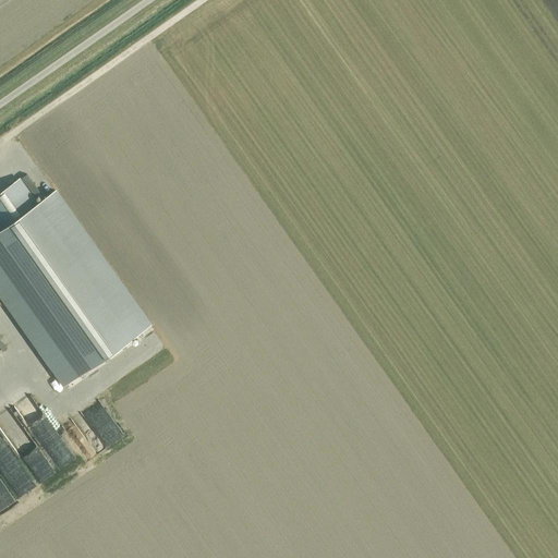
[(55,190),(38,202),(37,203),(20,178),(0,191),(0,293),(65,385),(150,325),(55,190)]
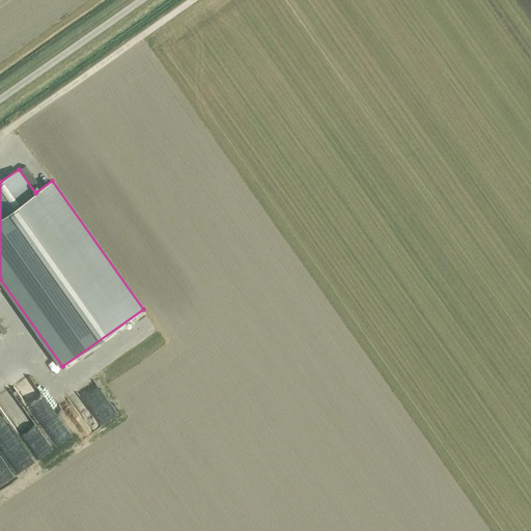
[(130,350),(126,338),(110,344),(114,355),(130,350)]
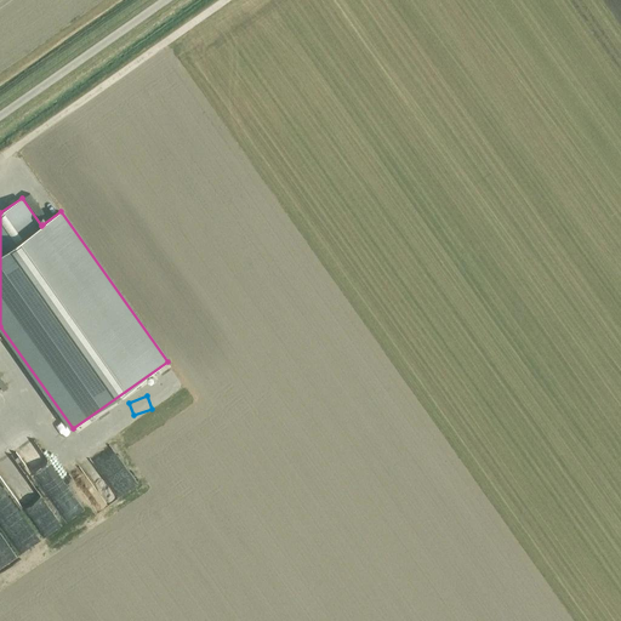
[(9,442),(58,524),(75,513),(27,432),(9,442)]
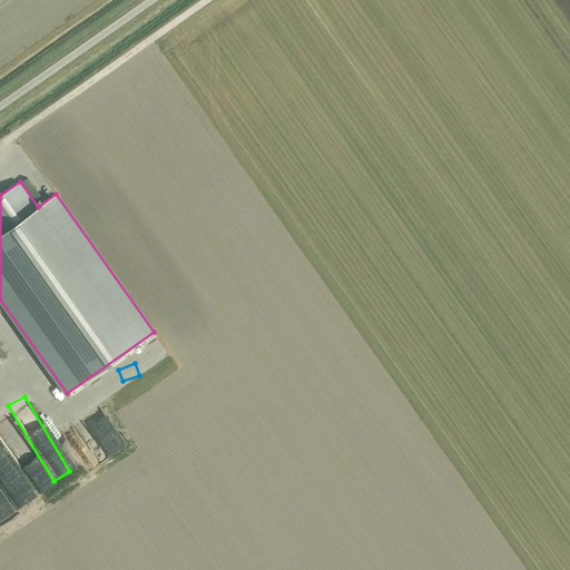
[(7,419),(0,422),(0,432),(6,441),(17,434),(7,419)]
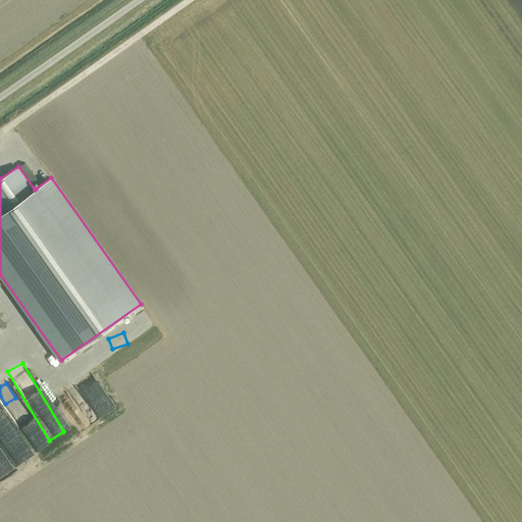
[(94,419),(74,385),(67,389),(87,423),(94,419)]
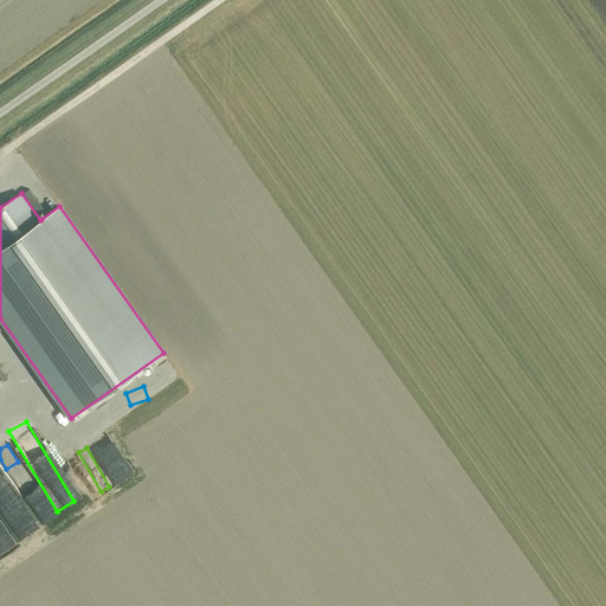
[(0,483),(0,519),(10,515),(15,526),(20,523),(18,519),(18,520),(0,483)]
